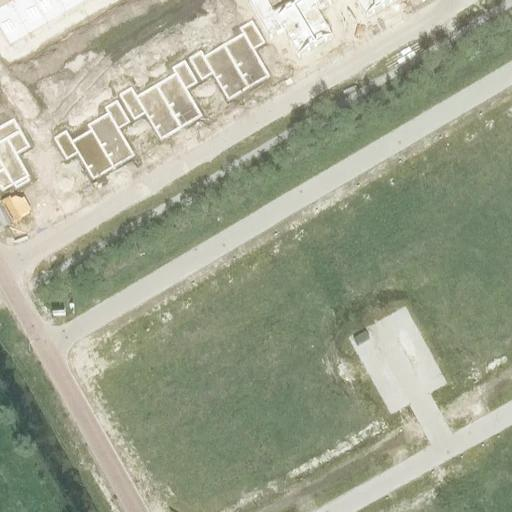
[(33,0),(13,0),(10,2),(29,35),(48,24),(33,0)]
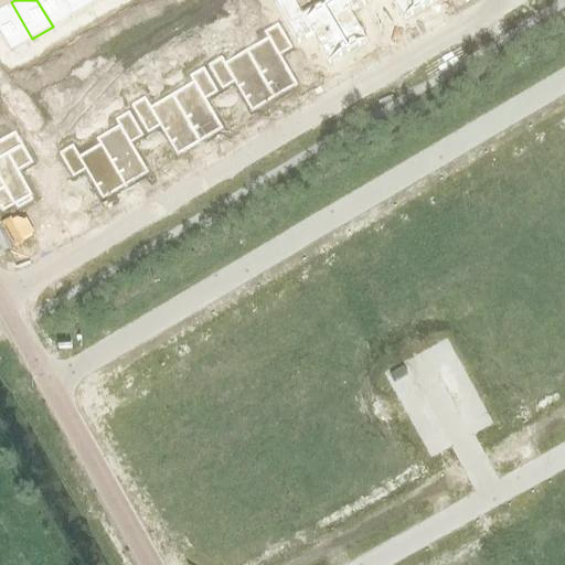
[(64,0),(36,0),(53,27),(73,14),(64,0)]
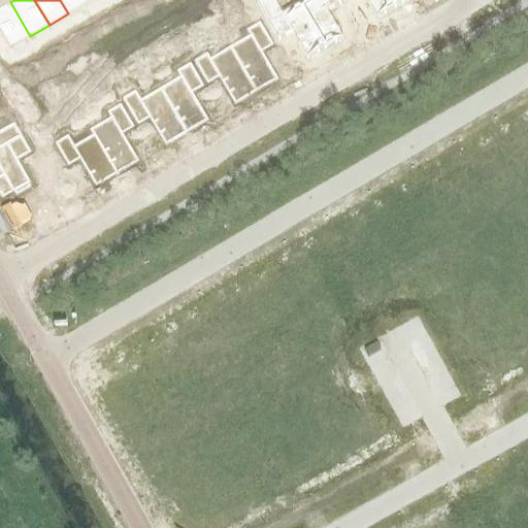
[(86,0),(60,0),(68,13),(88,2),(86,0)]
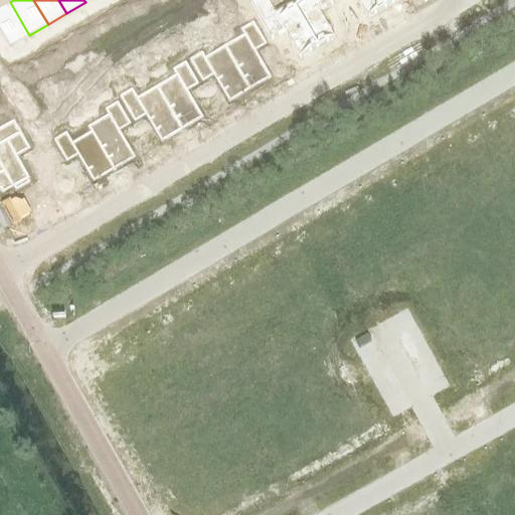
[(268,0),(254,0),(249,3),(272,41),(286,33),(301,59),(318,48),(293,5),(277,14),(268,0)]
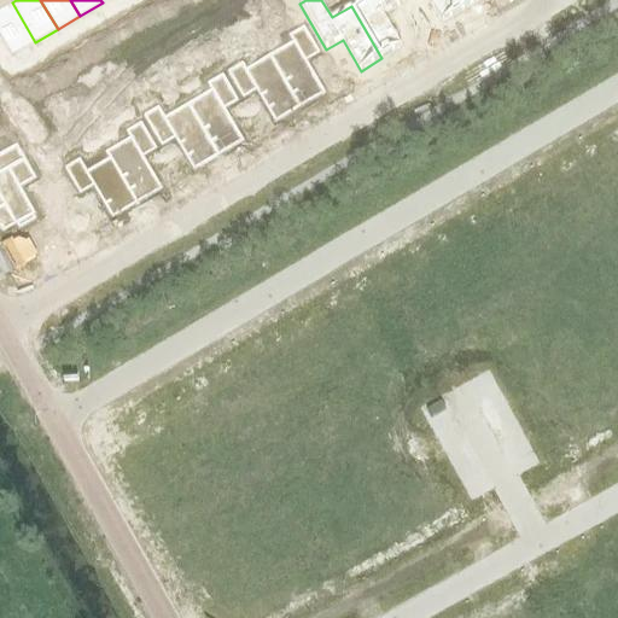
[(360,0),(351,6),(382,58),(403,46),(385,15),(401,5),(397,0),(360,0)]
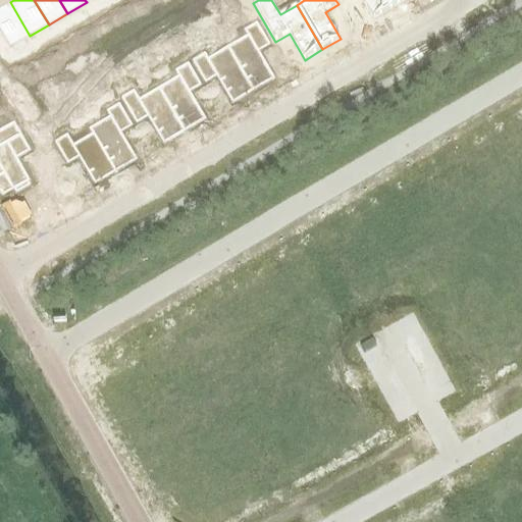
[(344,0),(345,1),(346,0),(362,0),(373,19),(392,9),(385,0),(344,0)]
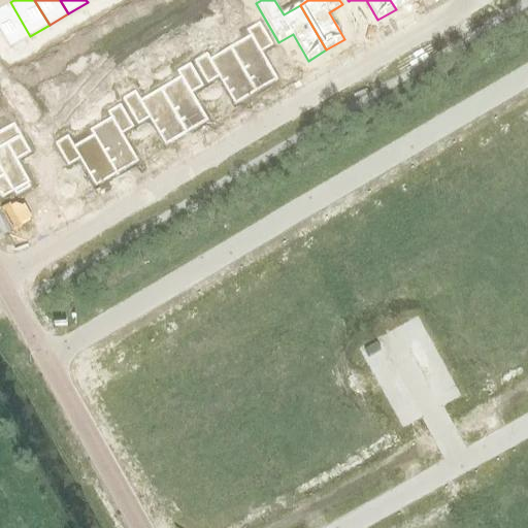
[(390,0),(396,9),(410,0),(390,0)]
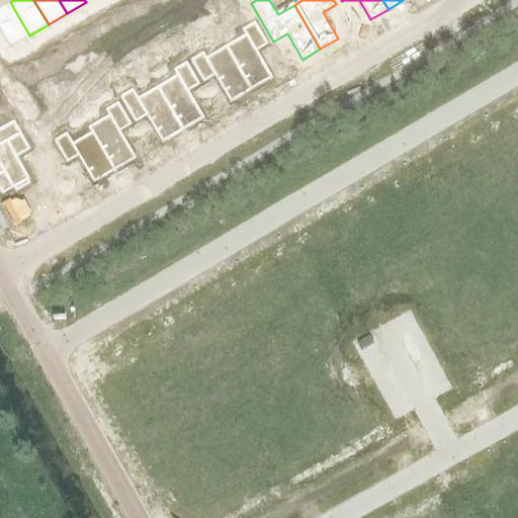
[(10,2),(0,7),(0,29),(10,47),(29,35),(10,2)]
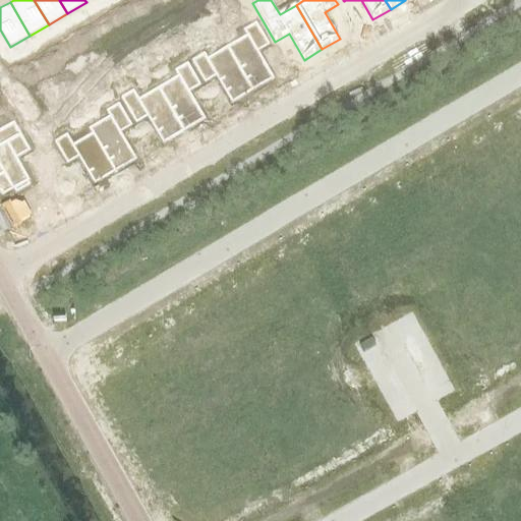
[(247,35),(228,46),(253,90),(275,77),(258,50),(270,44),(256,21),(244,30),(247,35)]
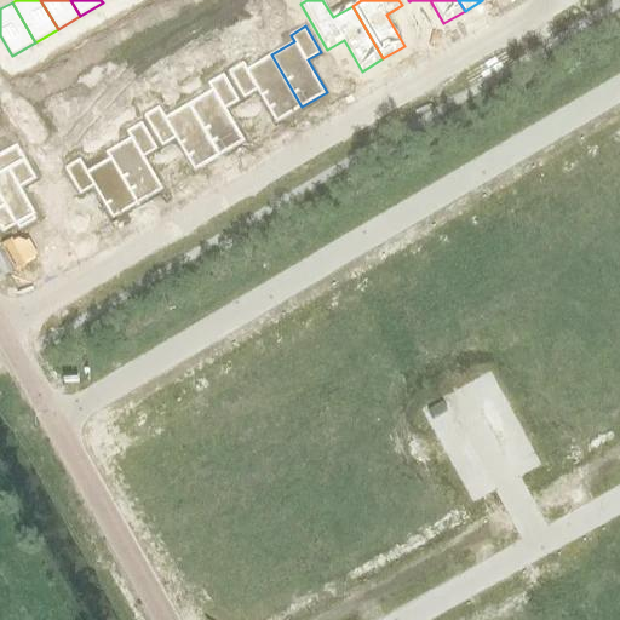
[(130,27),(120,33),(128,46),(137,41),(130,27)]
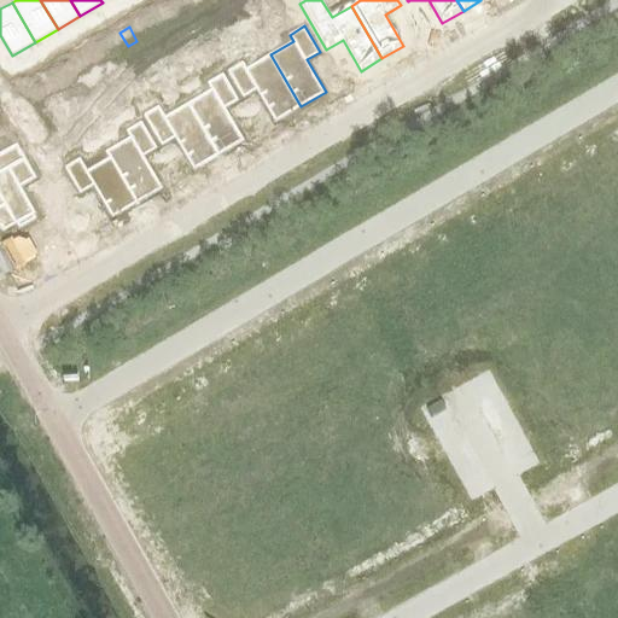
[(120,33),(111,38),(118,51),(128,46),(120,33)]
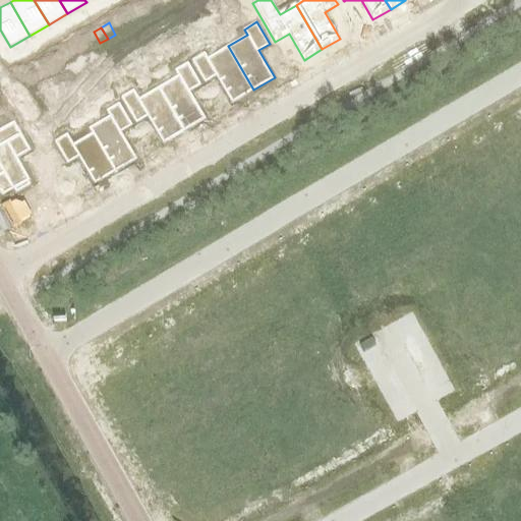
[(82,38),(74,43),(81,54),(89,50),(82,38)]
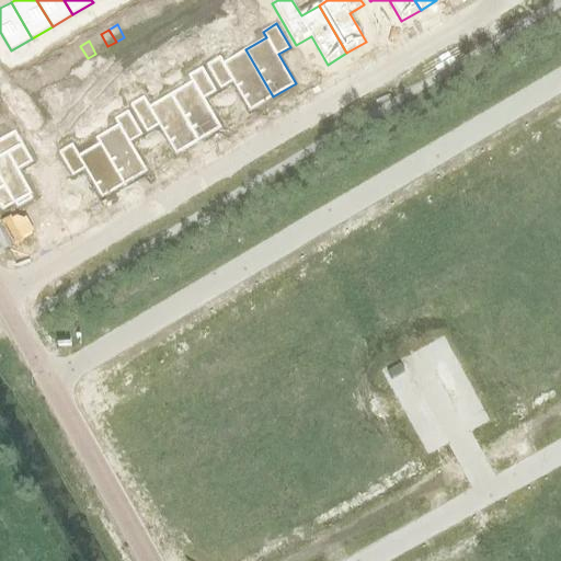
[(220,57),(207,65),(221,88),(232,81),(250,110),(273,96),(245,49),(224,63),(220,57)]
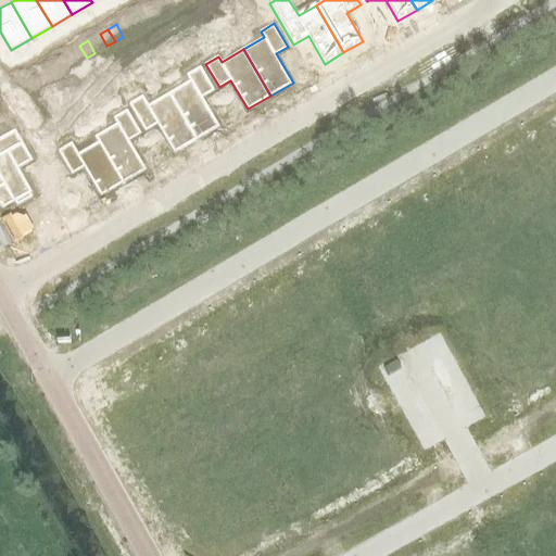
[(55,60),(48,64),(54,77),(62,73),(55,60)]
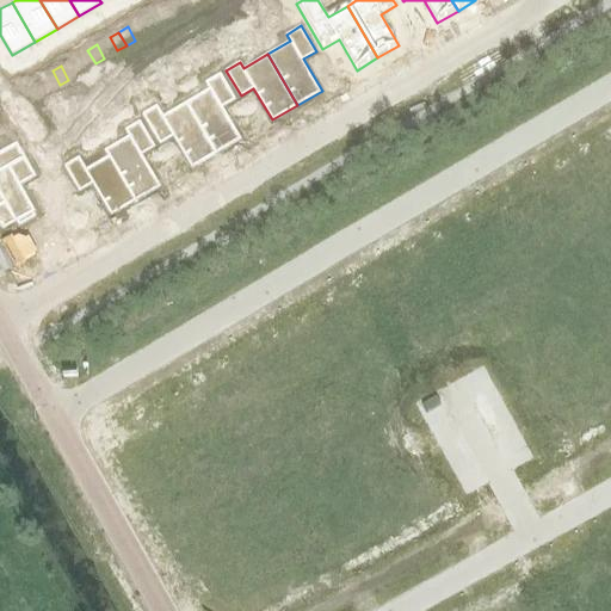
[(53,71),(43,76),(51,90),(60,85),(53,71)]
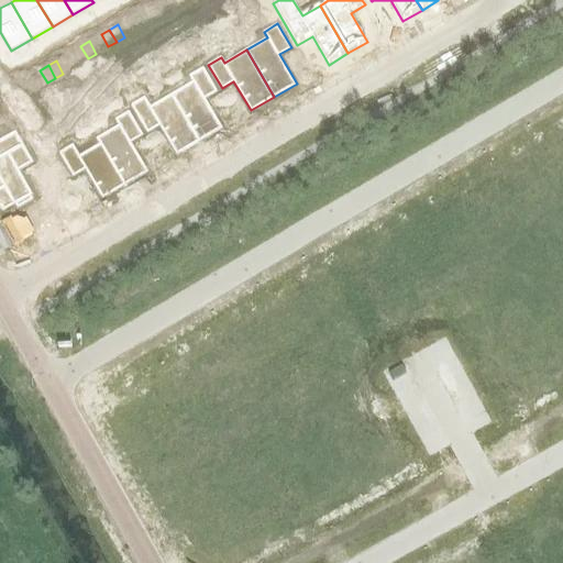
[(192,81),(172,94),(199,141),(222,128),(205,98),(217,91),(203,67),(189,76),(192,81)]
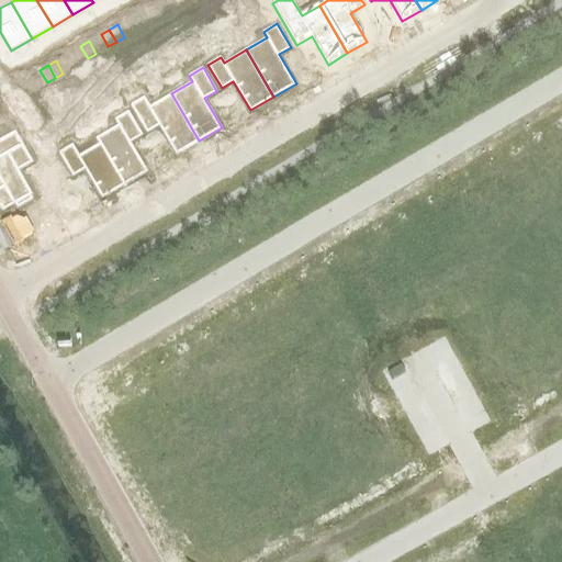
[(144,97),(131,104),(147,132),(159,125),(177,154),(199,141),(171,93),(149,107),(144,97)]
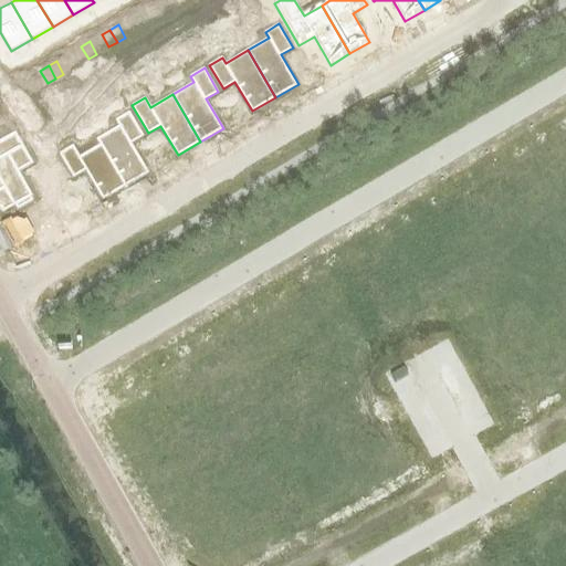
[(119,125),(98,138),(126,186),(148,173),(132,143),(144,135),(129,112),(116,119),(119,125)]
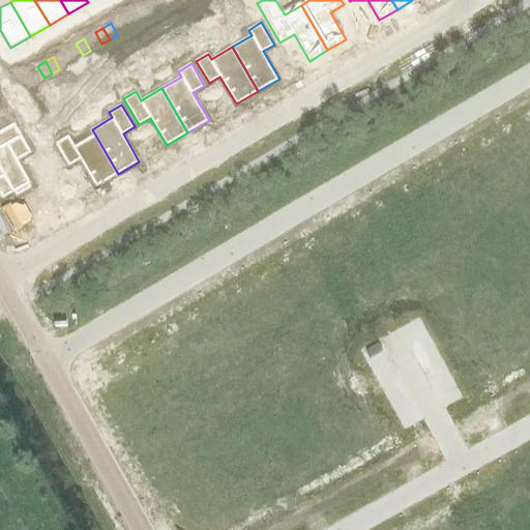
[(0,194),(0,195),(1,194),(3,197),(15,190),(17,195),(30,186),(28,183),(30,182),(18,159),(30,152),(15,123),(0,130),(0,194)]
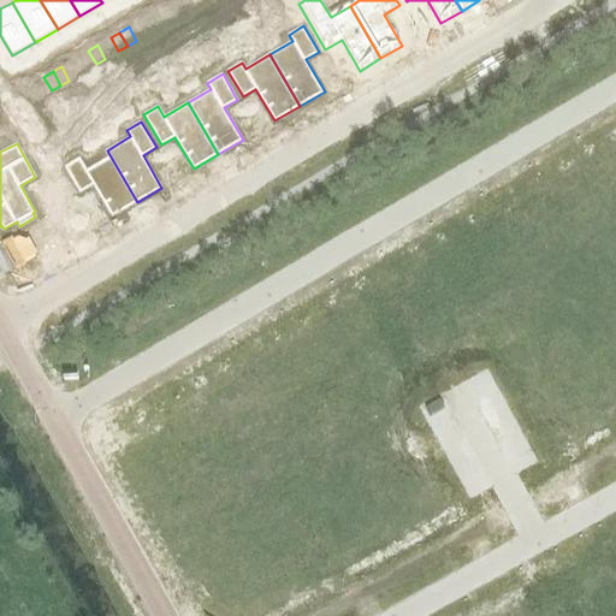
[(80,158),(65,166),(81,193),(94,184),(112,217),(137,202),(107,150),(106,150),(110,157),(87,170),(80,158)]
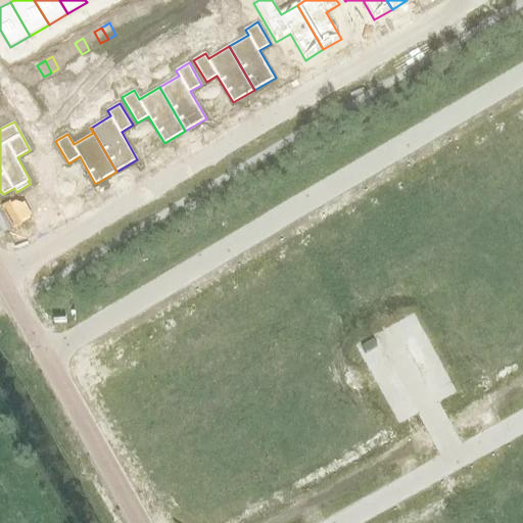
[(514,245),(507,249),(512,259),(519,255),(514,245)]
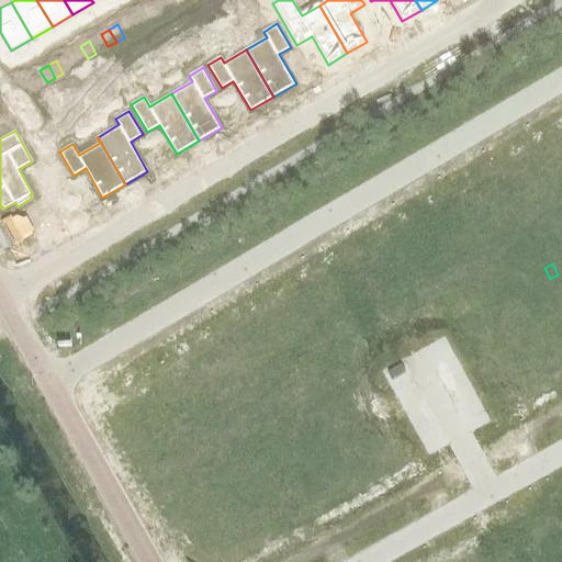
[(544,268),(537,272),(542,283),(550,279),(544,268)]
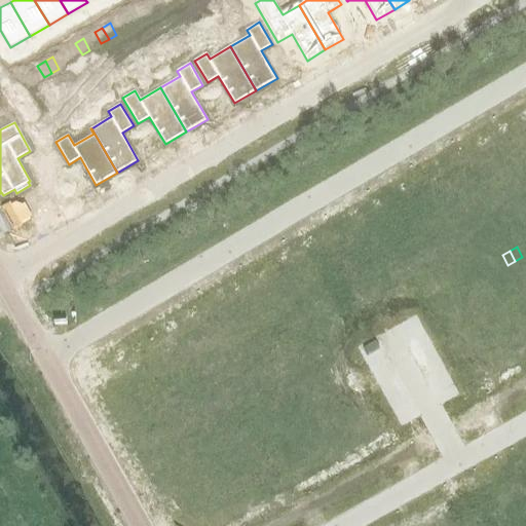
[(482,275),(475,279),(480,290),(488,286),(482,275)]
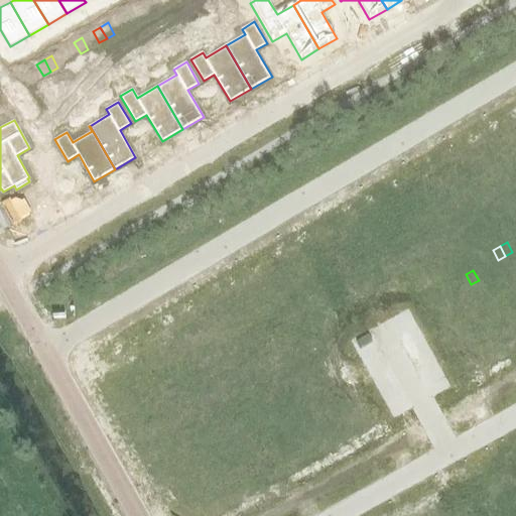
[(466,274),(459,277),(465,288),(471,284),(466,274)]
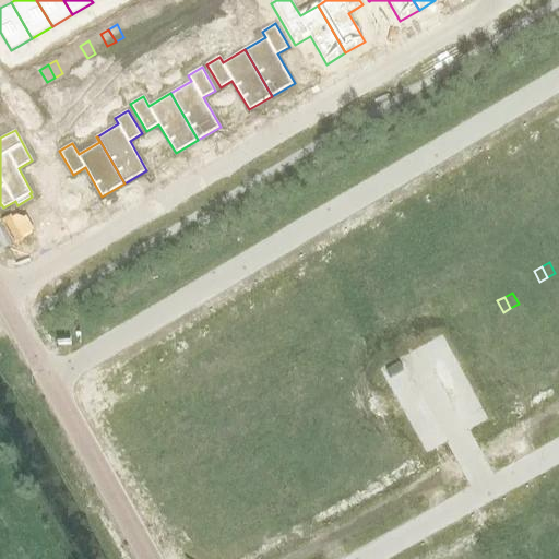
[(452,325),(444,330),(450,342),(459,337),(452,325)]
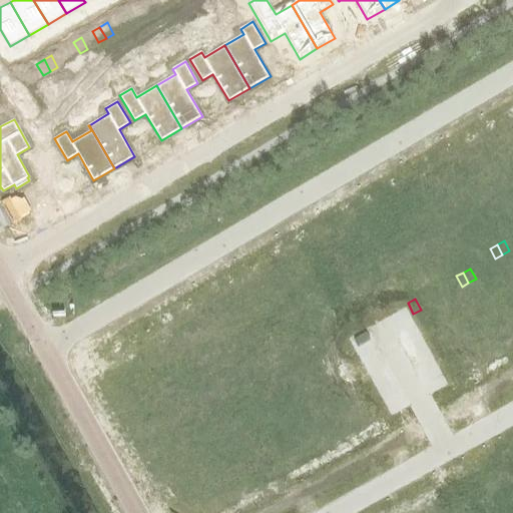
[(308,358),(301,362),(307,373),(314,369),(308,358)]
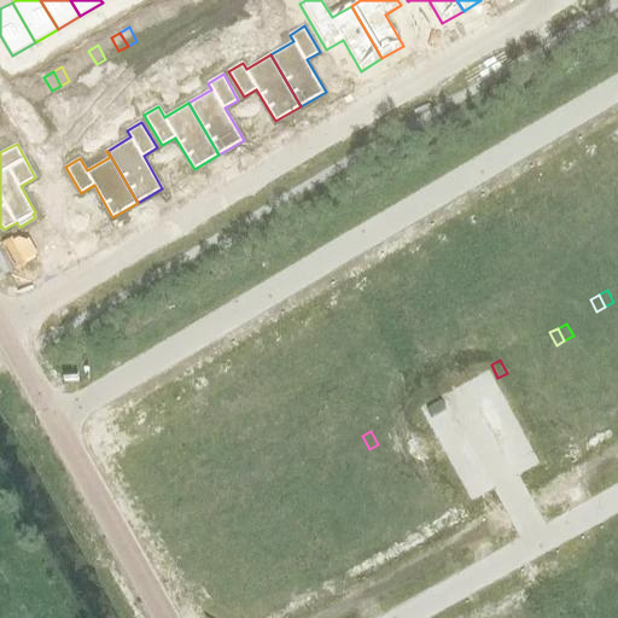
[(328,443),(320,448),(327,461),(336,456),(328,443)]
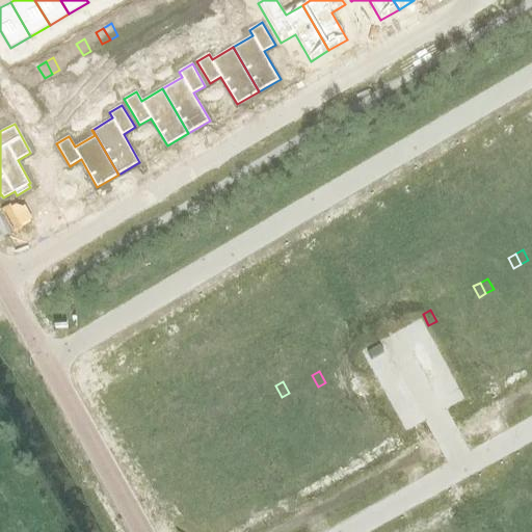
[(275,386),(268,390),(274,401),(282,397),(275,386)]
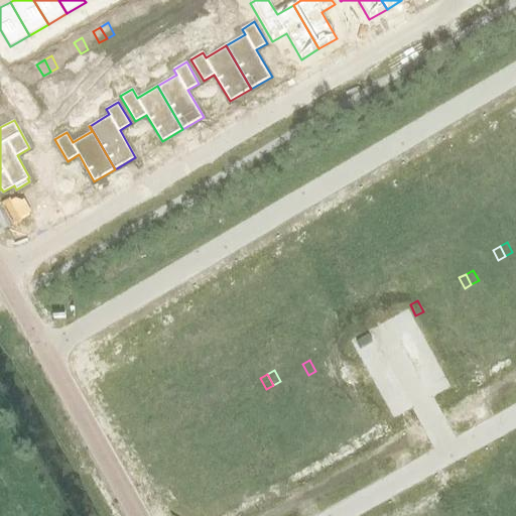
[(321,424),(320,424),(340,459),(359,448),(340,414),(339,414),(321,424)]
